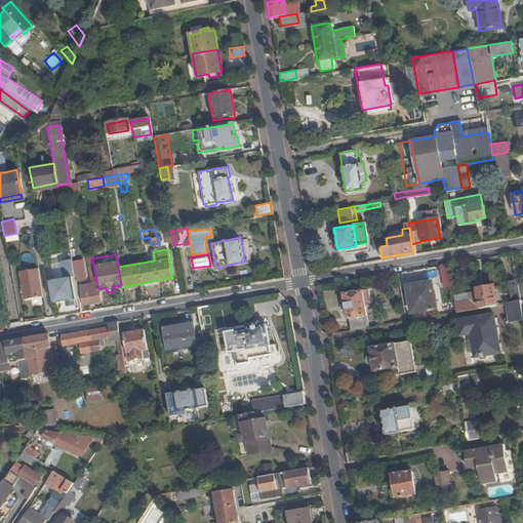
[(64,258),(67,276),(70,275),(70,276),(73,276),(70,262),(70,257),(64,258)]
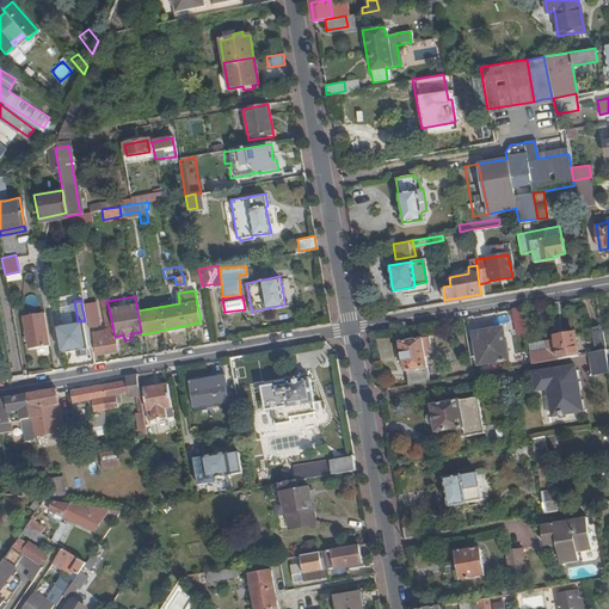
[(92,303),(81,305),(85,321),(85,325),(96,323),(92,303)]
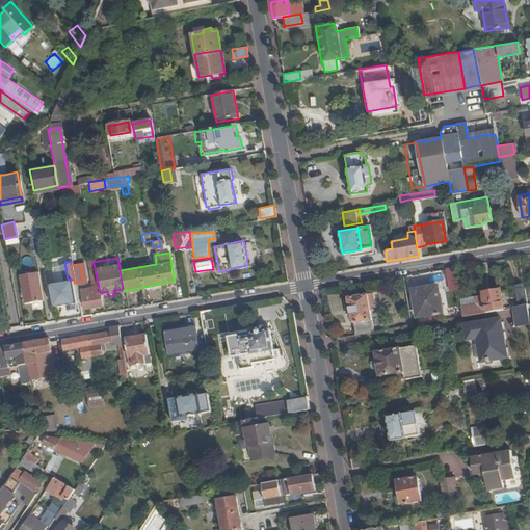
[(100,293),(95,267),(88,268),(93,286),(79,288),(83,308),(102,305),(100,293)]
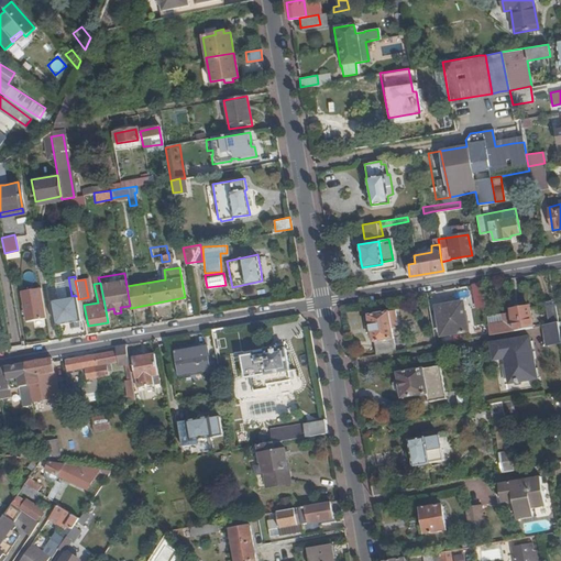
[(483,297),(481,283),(470,285),(472,298),(483,297)]
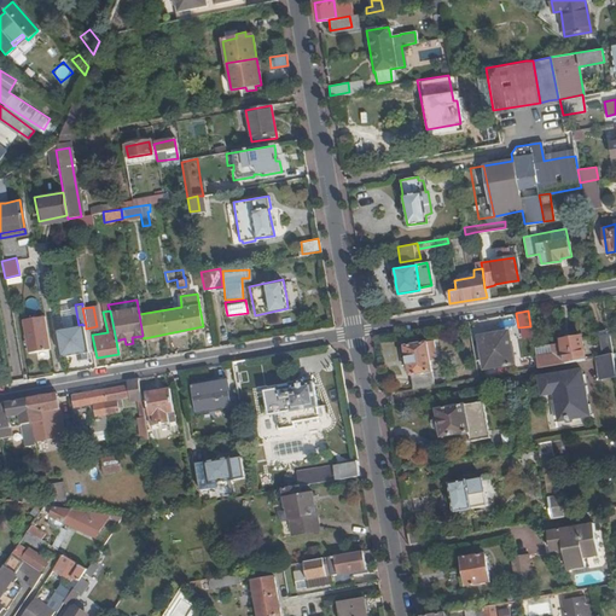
[(44,314),(22,318),(28,349),(48,347),(44,314)]
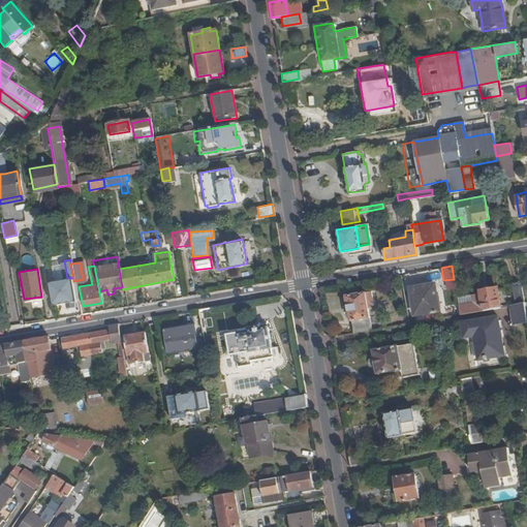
[(70,278),(70,277),(67,278),(48,281),(52,303),(74,300),(70,278)]
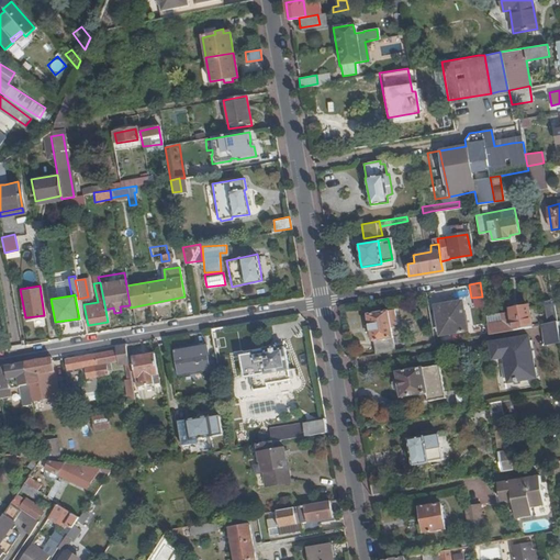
[(557,321),(552,298),(544,300),(547,323),(557,321)]
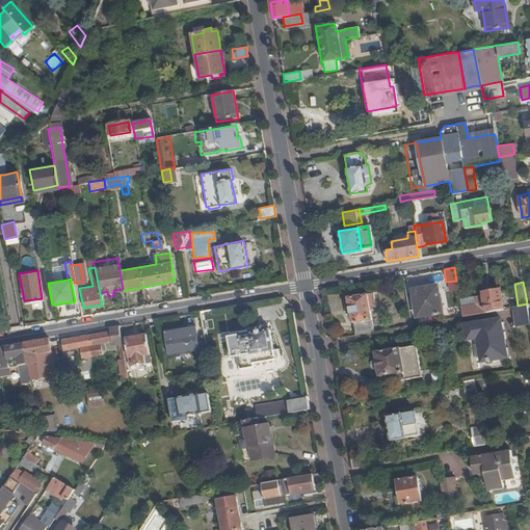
[(160,286),(154,287),(156,300),(162,299),(160,286)]
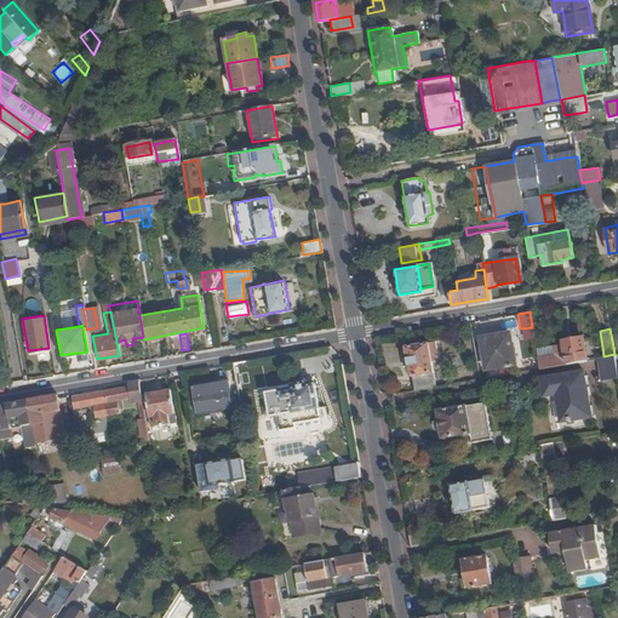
[(486,367),(515,364),(509,333),(481,338),(486,367)]
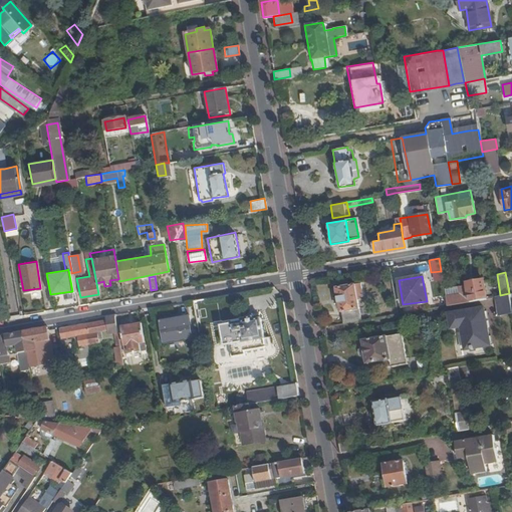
[(445,296),(446,304),(486,297),(482,279),(471,281),(466,282),(466,285),(459,286),(461,293),(445,296)]
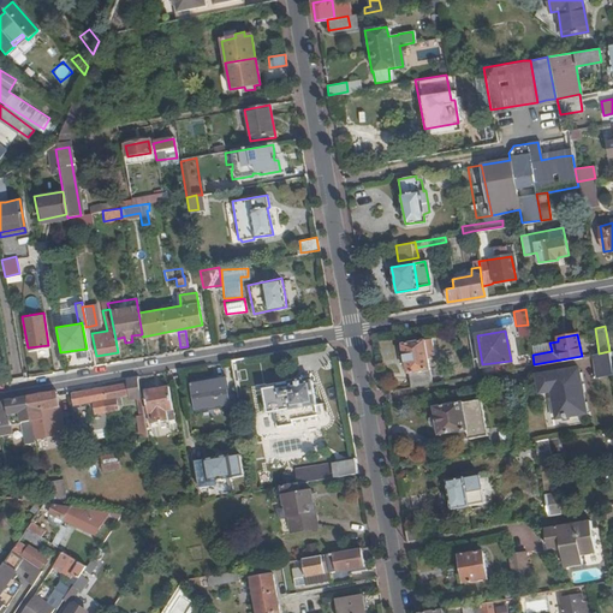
[(411,386),(432,382),(427,358),(432,358),(430,352),(433,351),(432,339),(402,344),(403,353),(405,362),(406,373),(409,373),(411,386)]
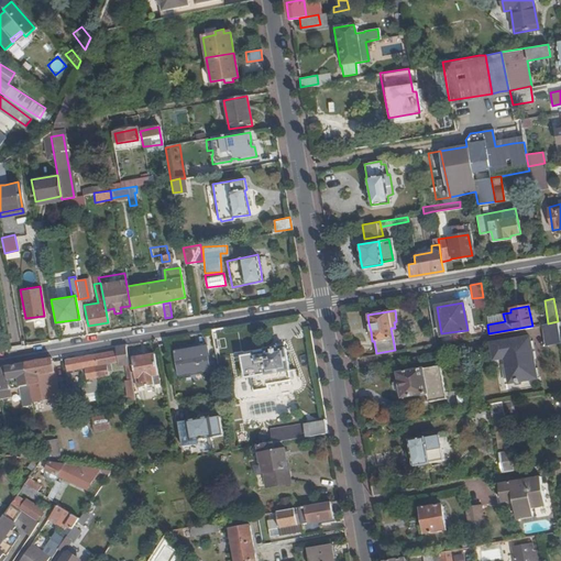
[(560,341),(559,330),(558,322),(558,321),(548,323),(542,325),(547,344),(560,341)]
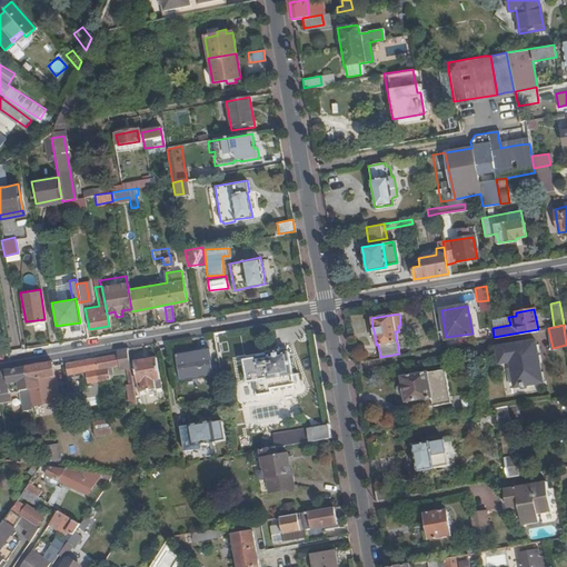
[(539,338),(501,345),(505,360),(516,359),(520,384),(547,379),(539,338)]
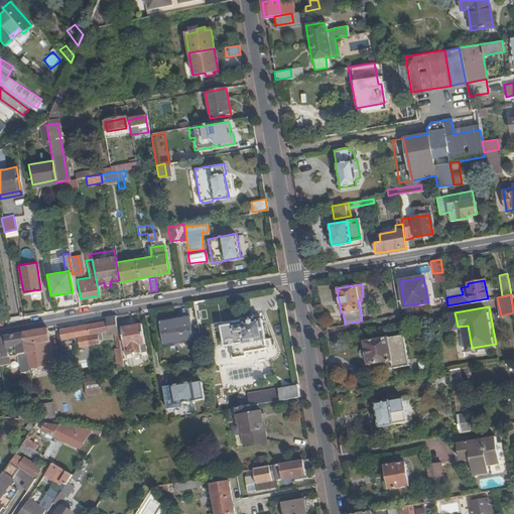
[(163,343),(194,338),(188,314),(159,319),(163,343)]
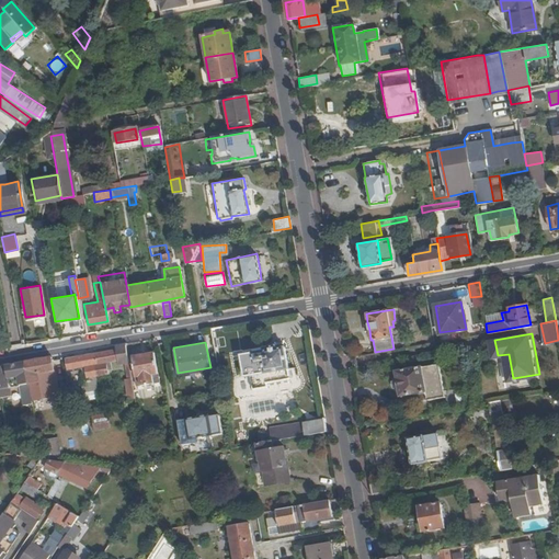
[(116,349),(92,353),(94,364),(92,365),(94,376),(106,374),(105,362),(117,360),(118,363),(123,362),(126,378),(124,378),(127,399),(134,398),(125,344),(116,346),(116,349)]
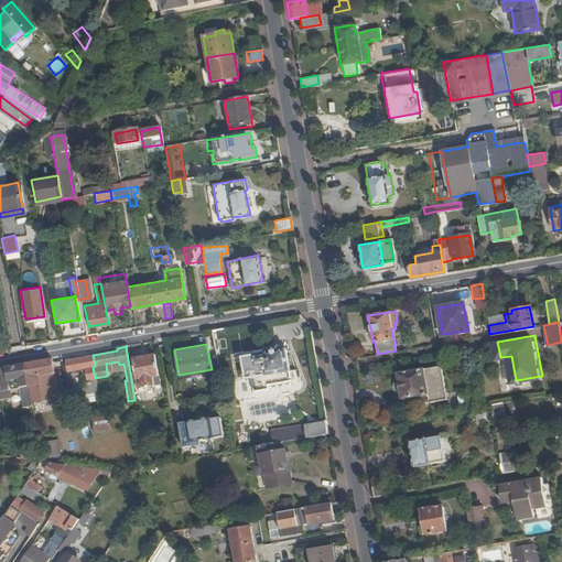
[(270,352),(250,355),(255,377),(249,377),(252,391),(267,388),(266,385),(290,380),(284,348),(278,350),(277,347),(269,349),(270,352)]
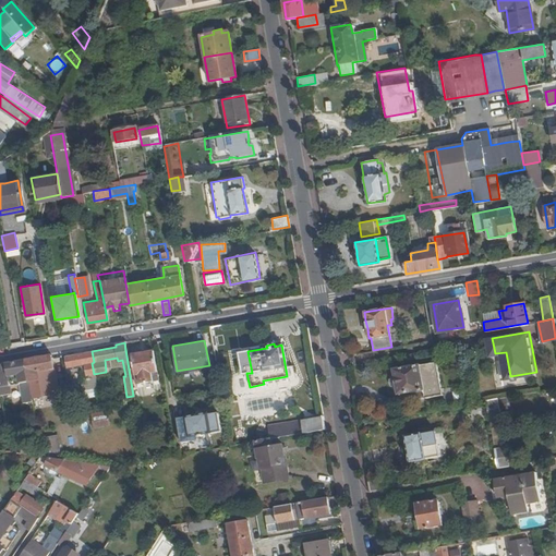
[(85,393),(96,391),(94,374),(92,363),(94,362),(92,351),(63,355),(65,367),(83,363),(86,377),(83,383),(85,393)]
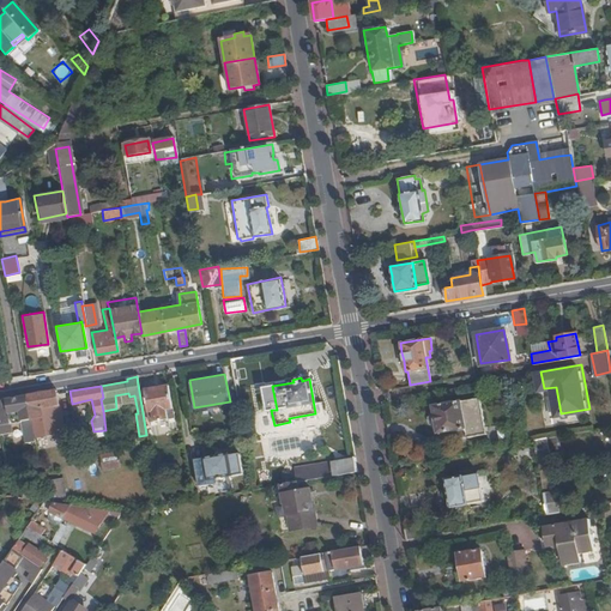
[(153,421),(163,419),(161,410),(171,409),(168,386),(144,389),(147,412),(152,412),(153,421)]
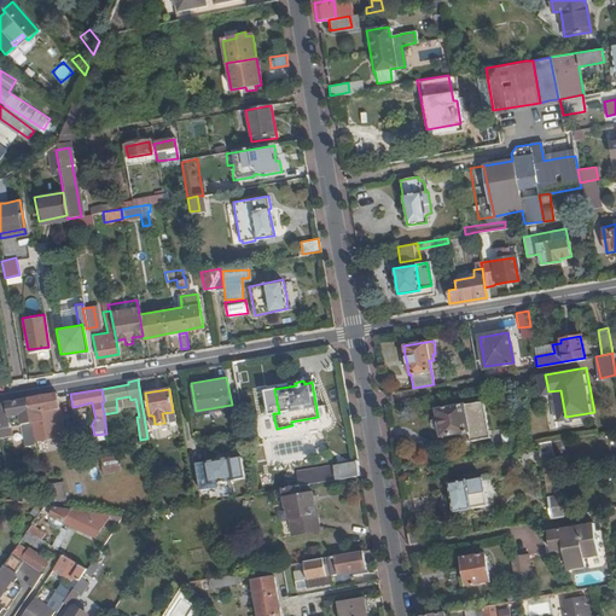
[(58,408),(56,393),(25,397),(30,422),(30,429),(40,426),(40,420),(42,419),(40,411),(58,408)]
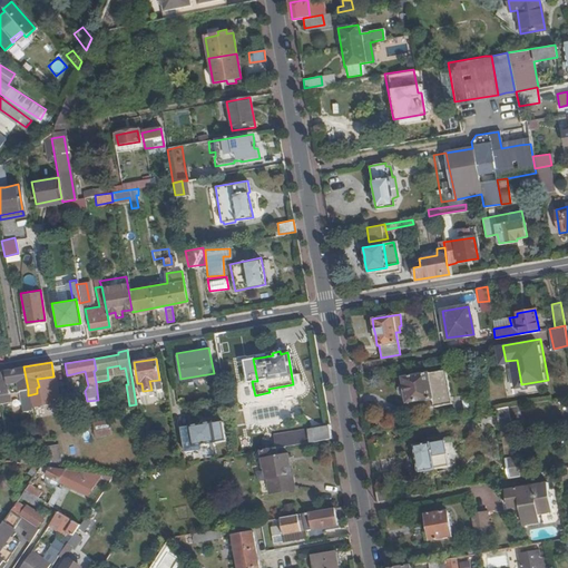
[(28,389),(23,366),(8,369),(9,375),(1,376),(2,384),(6,383),(6,384),(17,383),(18,391),(20,390),(28,389)]
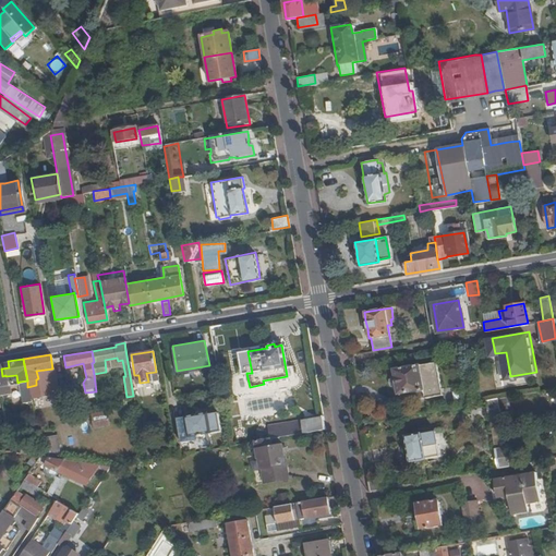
[(436,387),(439,387),(435,361),(393,369),(396,394),(397,394),(399,402),(437,395),(436,387)]
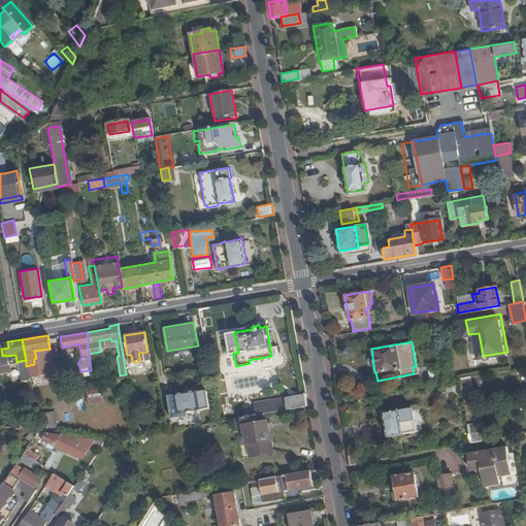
[(24,395),(32,394),(26,366),(26,360),(19,361),(24,395)]
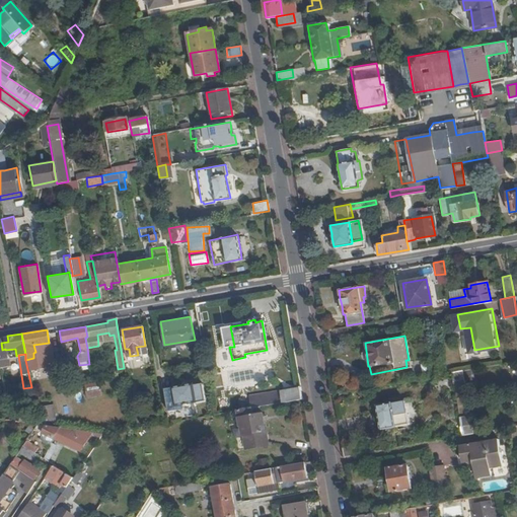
[(464,387),(461,370),(452,371),(455,389),(464,387)]
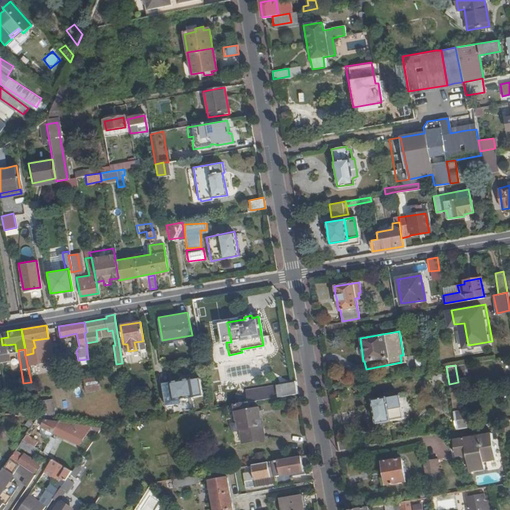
[(171,398),(200,394),(198,378),(190,380),(190,378),(169,382),(171,398)]
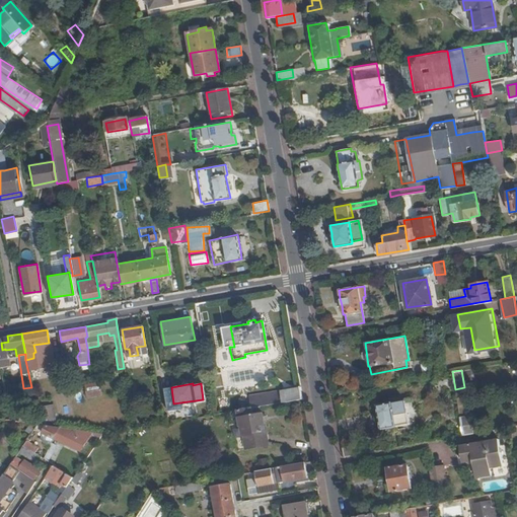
[(84,385),(86,397),(100,395),(98,385),(88,386),(88,384),(84,385)]
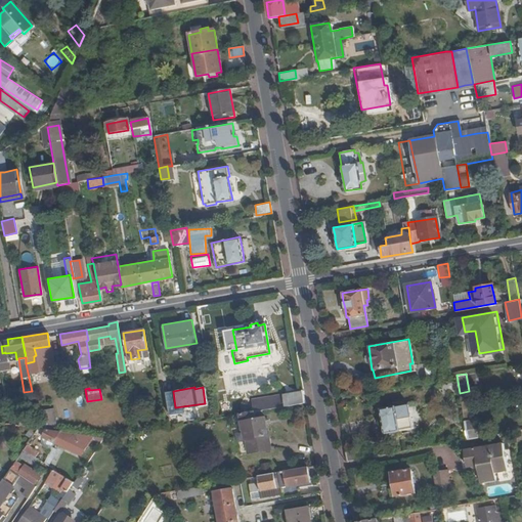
[(141,388),(128,390),(130,397),(138,396),(138,399),(143,399),(141,388)]
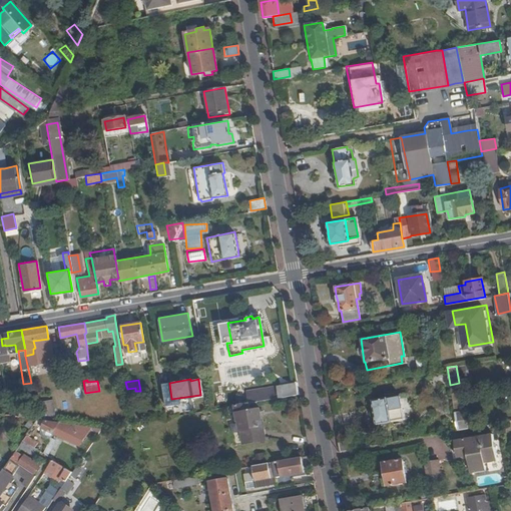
[(299,393),(297,383),(276,386),(278,397),(299,393)]
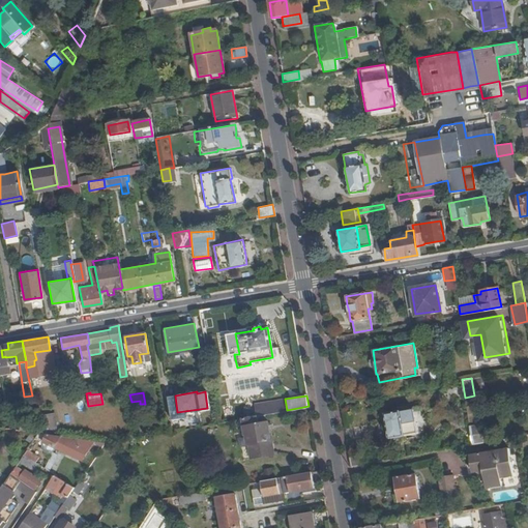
[(260,408),(261,414),(281,411),(280,404),(260,408)]
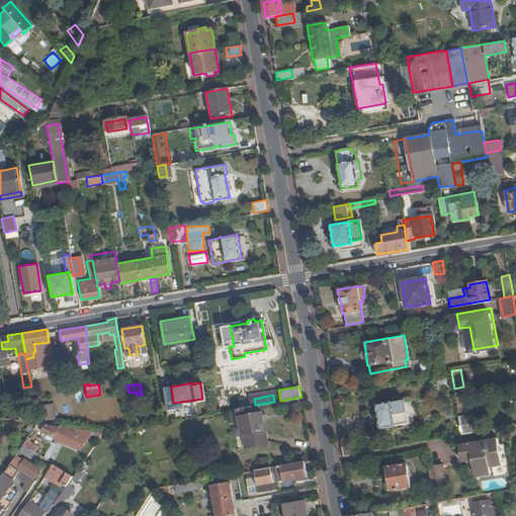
[(395,425),(390,401),(375,404),(379,428),(395,425)]
